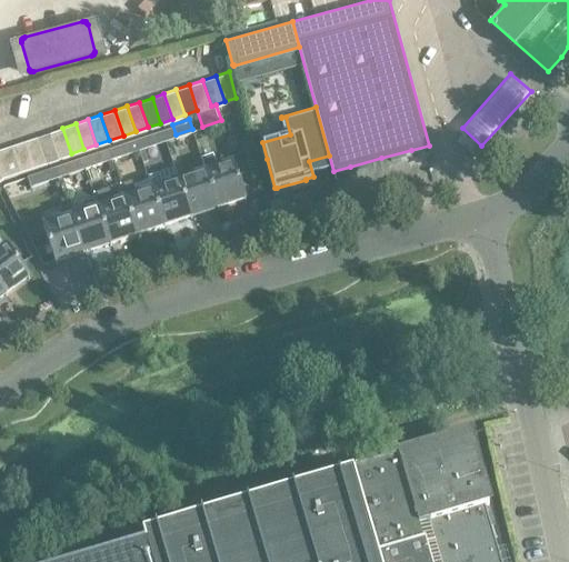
[(71,153),(62,128),(51,131),(59,157),(71,153)]
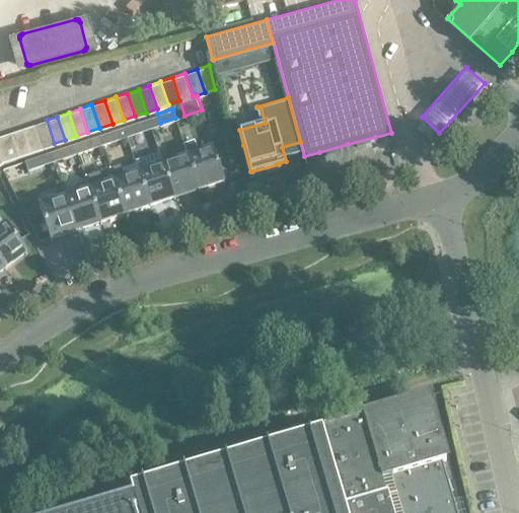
[(54,143),(47,120),(34,124),(43,147),(54,143)]
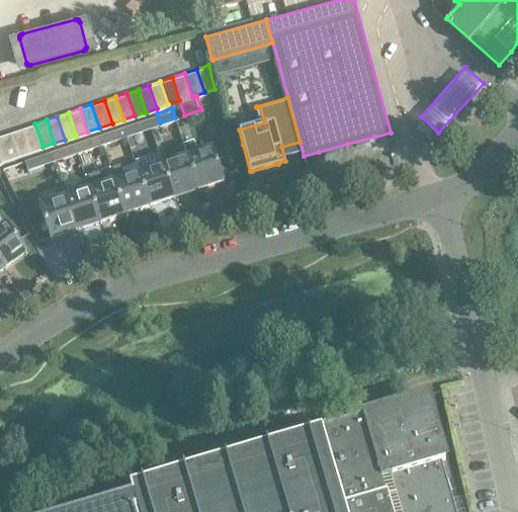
[(123,124),(126,134),(142,129),(139,119),(123,124)]
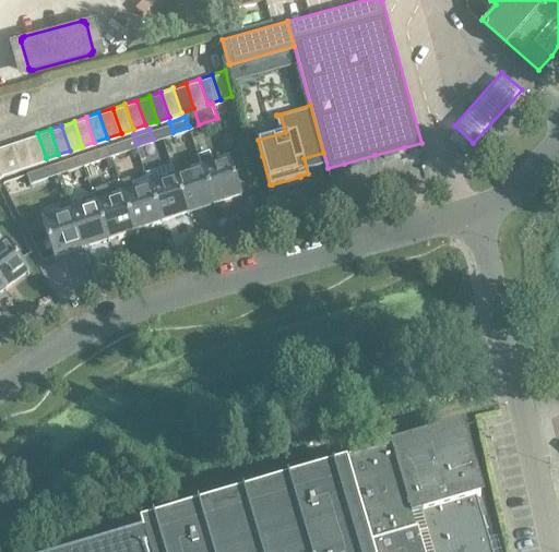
[(23,139),(32,164),(46,158),(37,133),(23,139)]
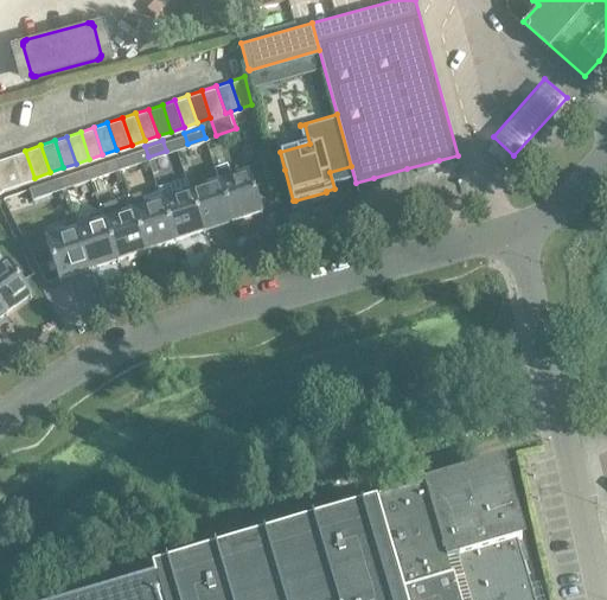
[(148,157),(145,146),(127,153),(131,163),(148,157)]
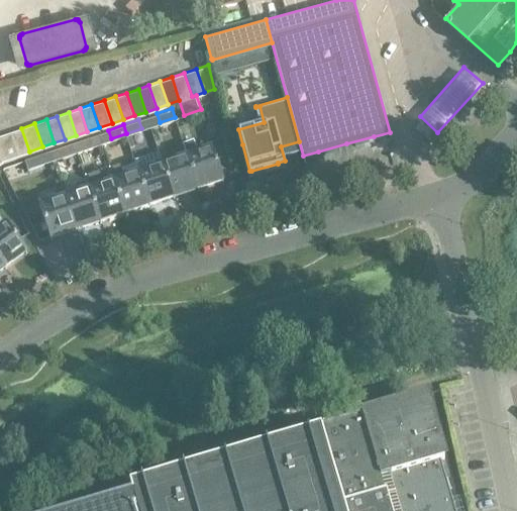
[(16,156),(29,151),(21,128),(8,132),(16,156)]
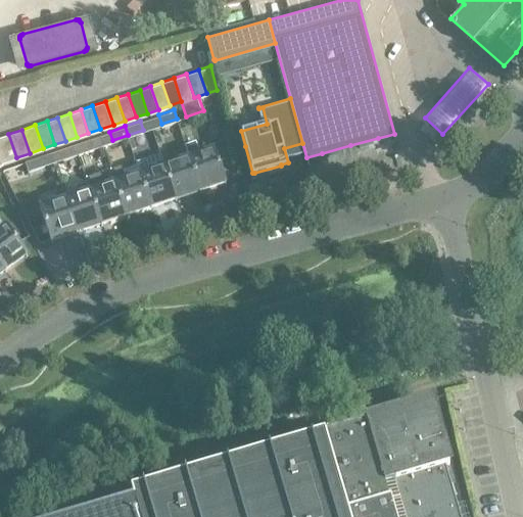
[(0,156),(3,161),(16,157),(8,134),(0,136),(0,156)]
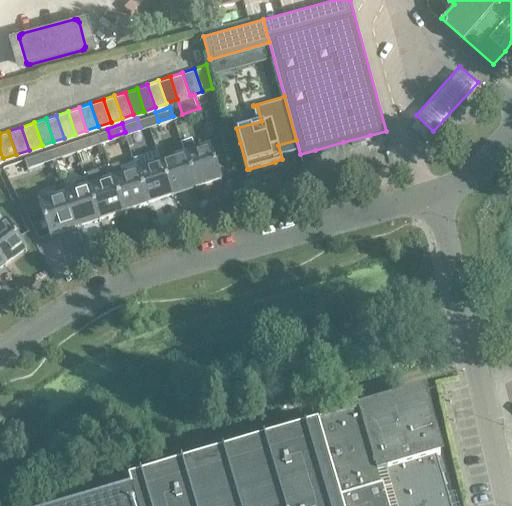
[(74,140),(77,149),(92,143),(89,135),(74,140)]
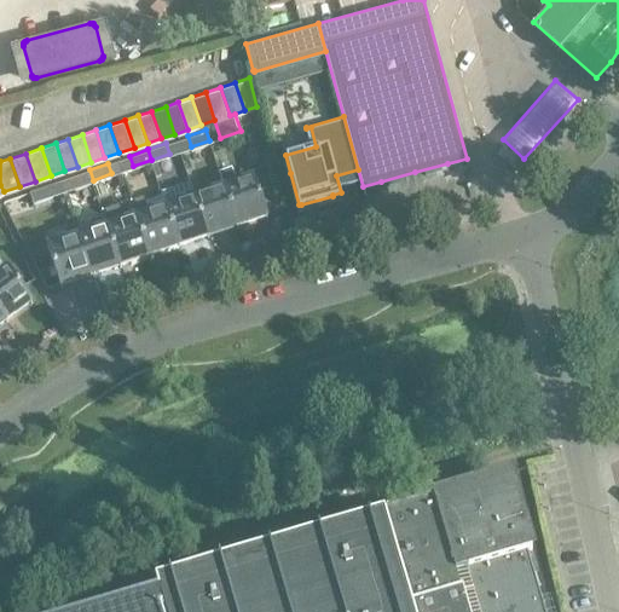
[(224,182),(238,223),(267,213),(253,172),(236,178),(231,163),(219,168),(224,182)]
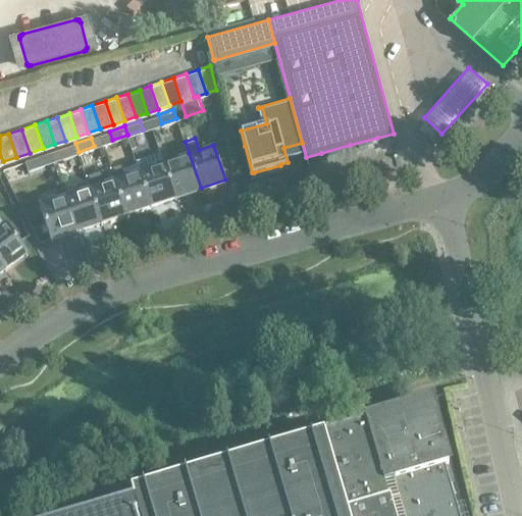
[(79,152),(75,143),(59,148),(62,157),(79,152)]
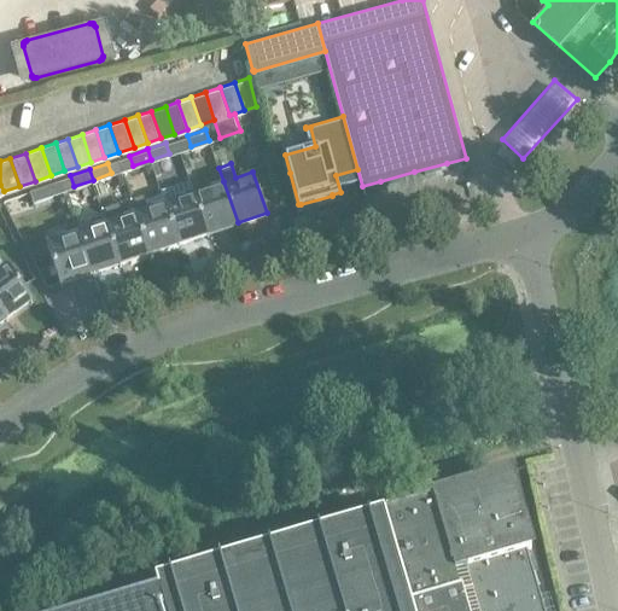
[(194,191),(209,233),(238,222),(223,181),(194,191)]
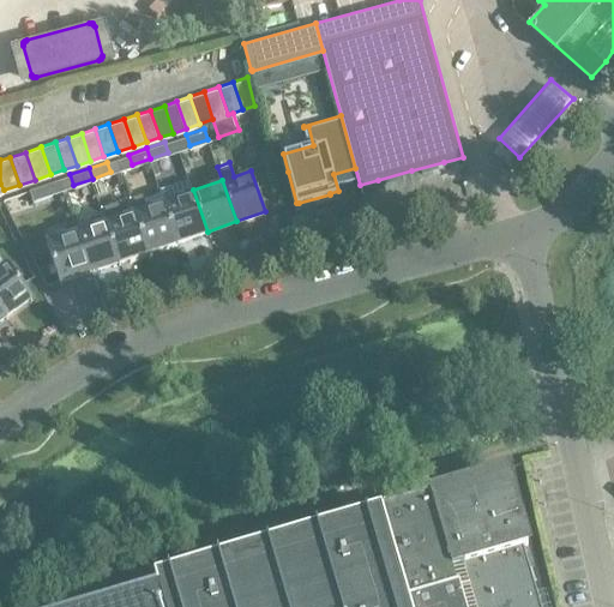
[(20,203),(52,192),(48,181),(17,192),(20,203)]
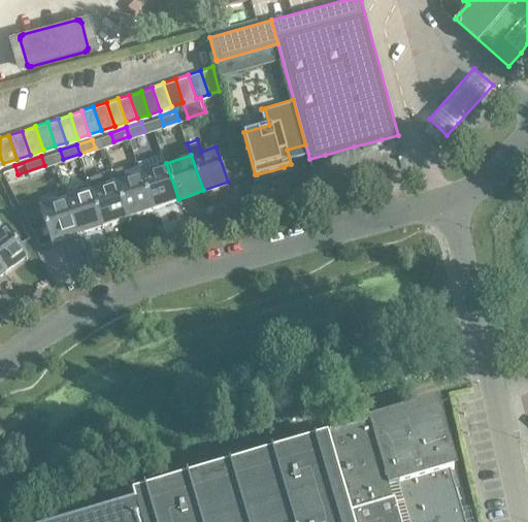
[(141,172),(153,207),(178,199),(166,163),(141,172)]
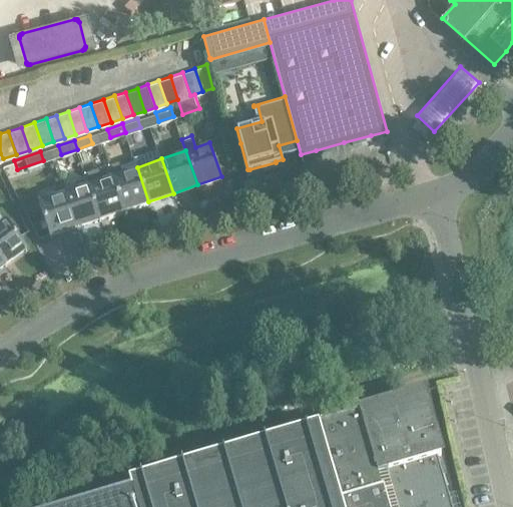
[(148,201),(137,167),(123,171),(119,160),(109,163),(124,209),(148,201)]
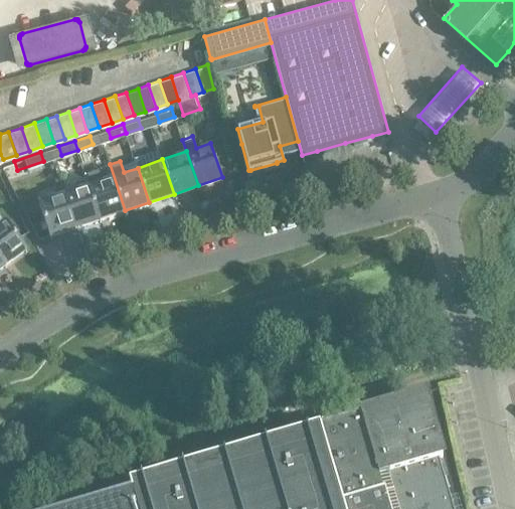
[(84,172),(89,184),(101,218),(125,210),(110,164),(84,172)]
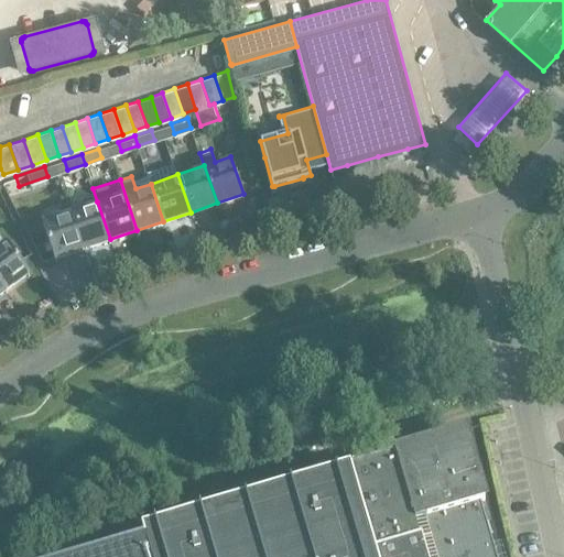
[(72,210),(84,248),(110,239),(97,201),(72,210)]
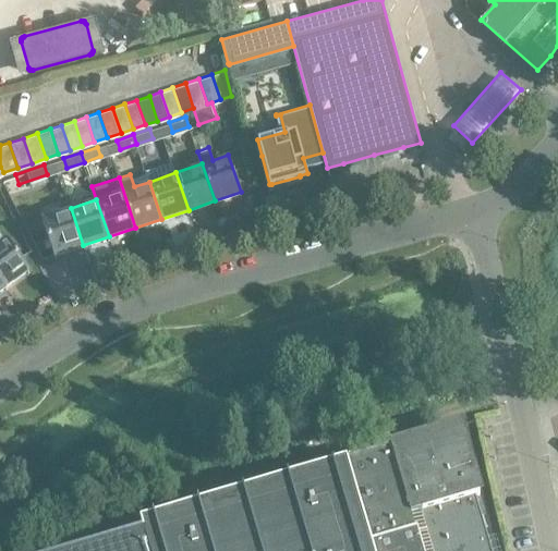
[(83,245),(71,208),(43,217),(55,255),(83,245)]
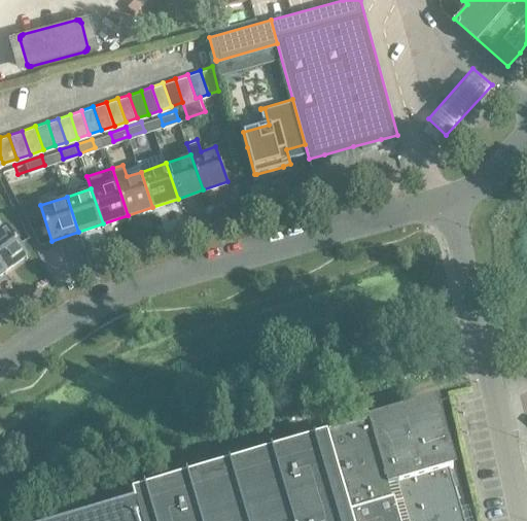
[(0,261),(6,270),(27,253),(5,223),(0,227),(0,261)]
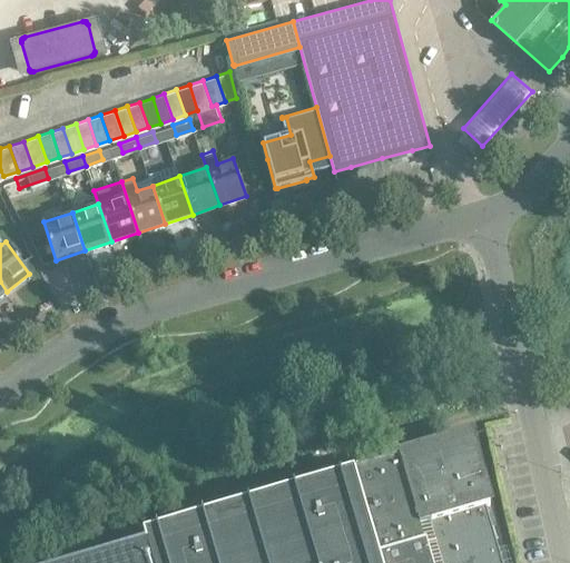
[(502,562),(485,502),(490,501),(489,500),(469,432),(352,466),(381,562),(502,562)]
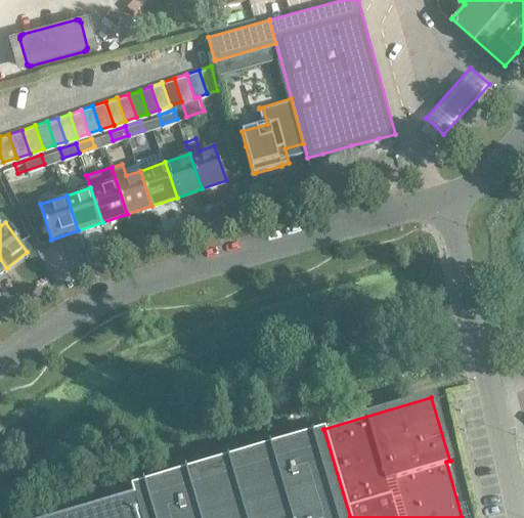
[(134,493),(50,517),(350,517),(323,429),(132,485),(134,493)]
